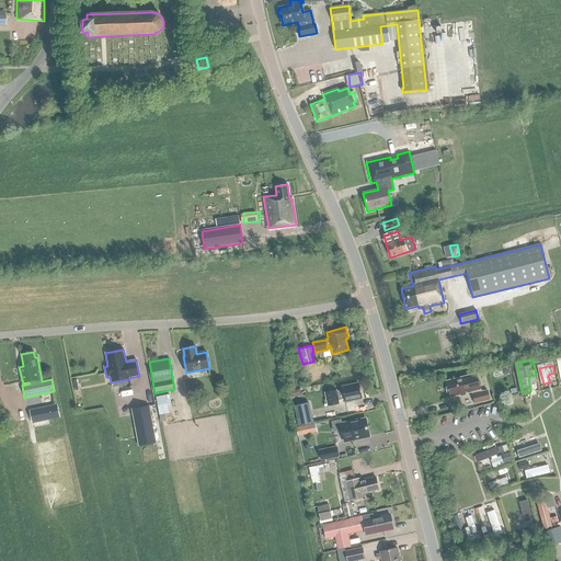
[(471,392),(474,403),(490,400),(488,390),(480,392),(476,374),(446,381),(450,398),(471,392)]
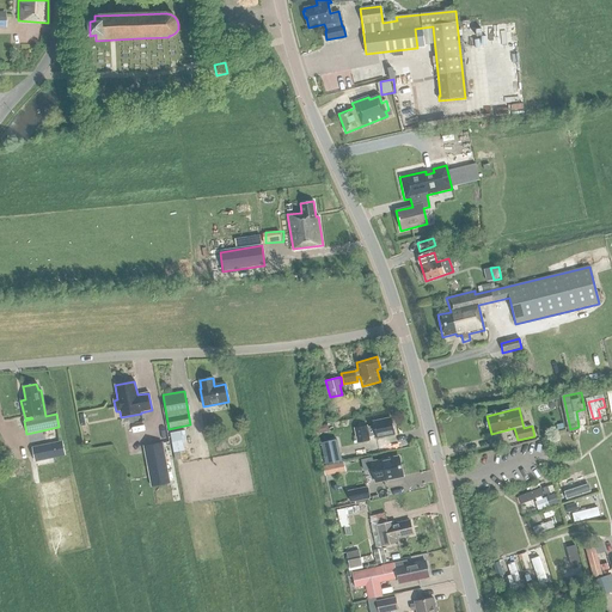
[(391,420),(373,423),(373,427),(367,428),(366,427),(354,429),(357,442),(369,440),(368,438),(375,435),(377,439),(385,438),(384,436),(395,434),(391,420)]
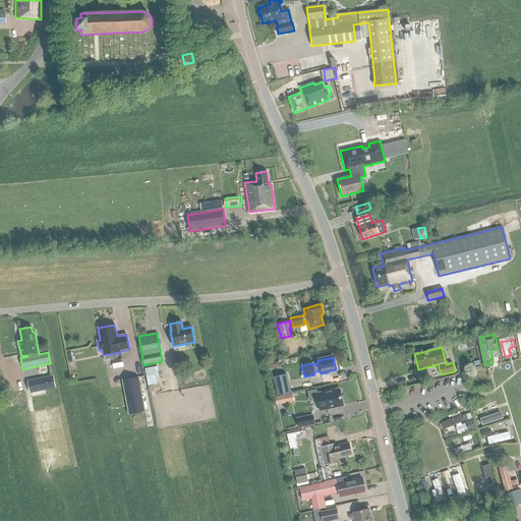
[(159,374),(158,366),(145,369),(147,378),(159,374)]
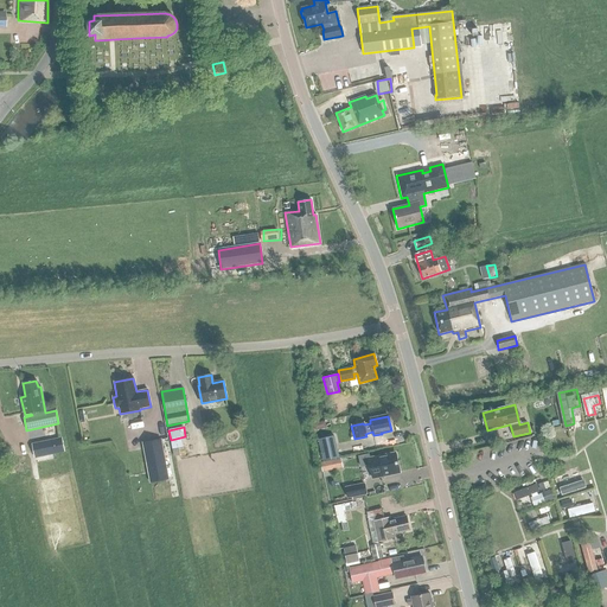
[(549,445),(562,442),(560,434),(547,436),(549,445)]
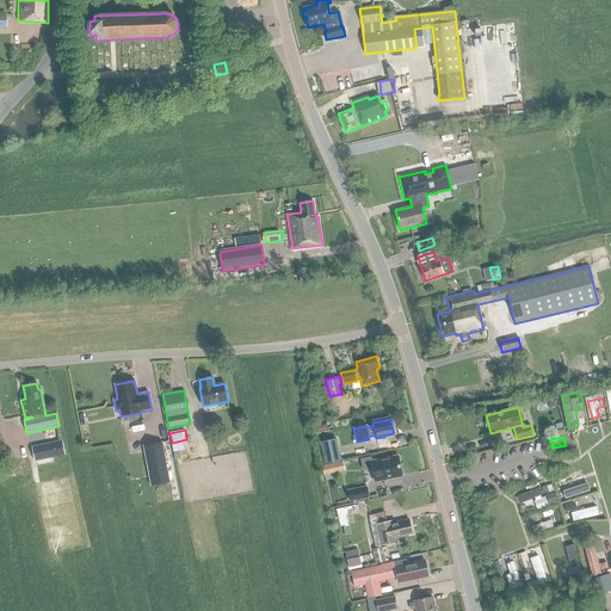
[(340,461),(335,439),(321,443),(326,464),(340,461)]
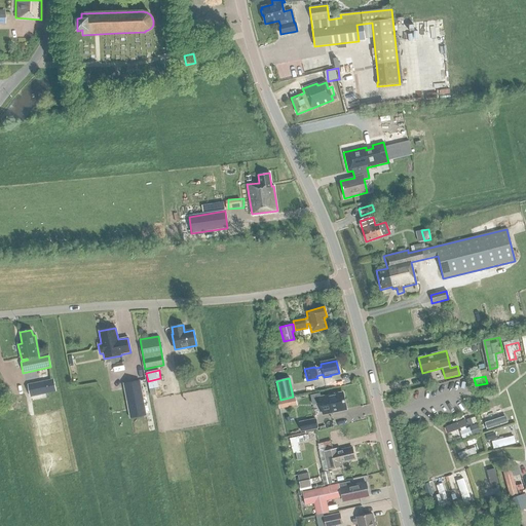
[(48,393),(45,381),(28,385),(30,398),(48,393)]
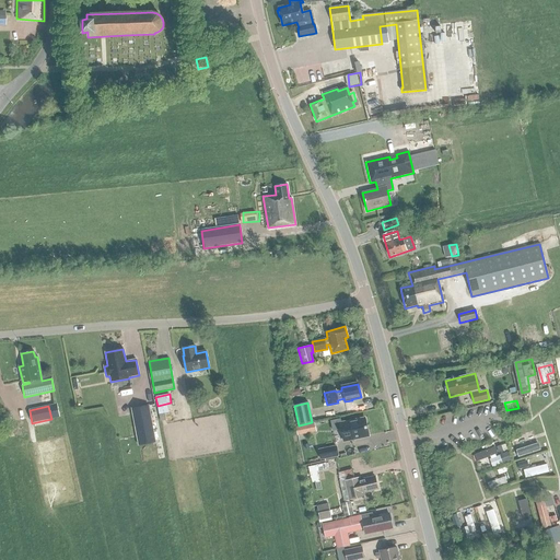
[(156,442),(149,406),(132,409),(139,445),(156,442)]
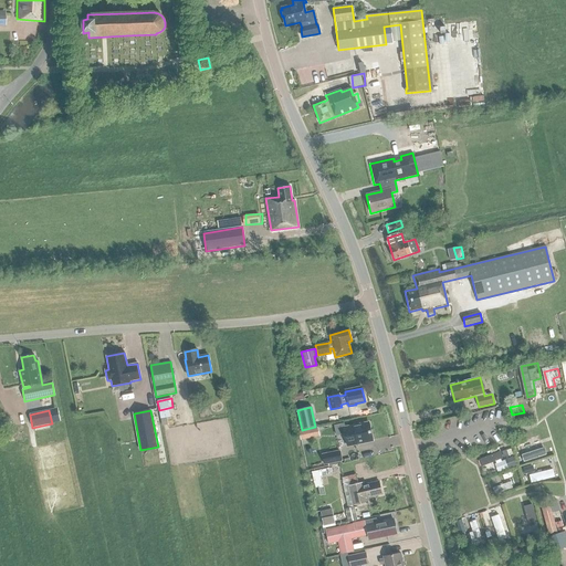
[(533,411),(514,416),(516,422),(535,418),(533,411)]
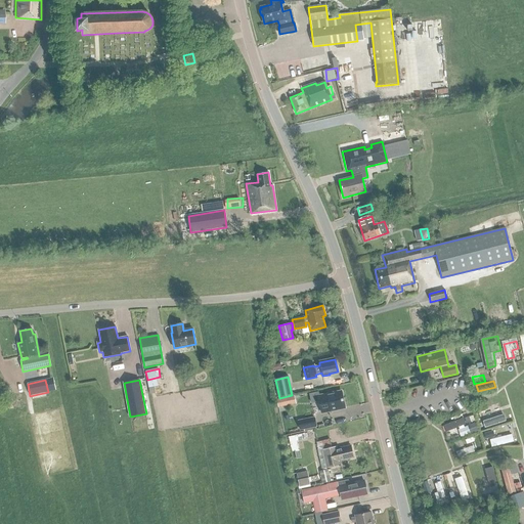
[(311,403),(319,402),(321,412),(345,407),(342,392),(318,396),(318,392),(309,394),(311,403)]
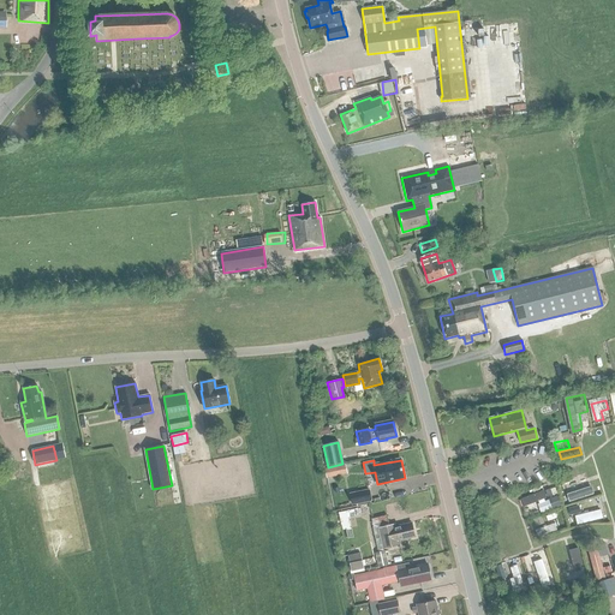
[(591,488),(572,494),(574,501),(593,495),(591,488)]
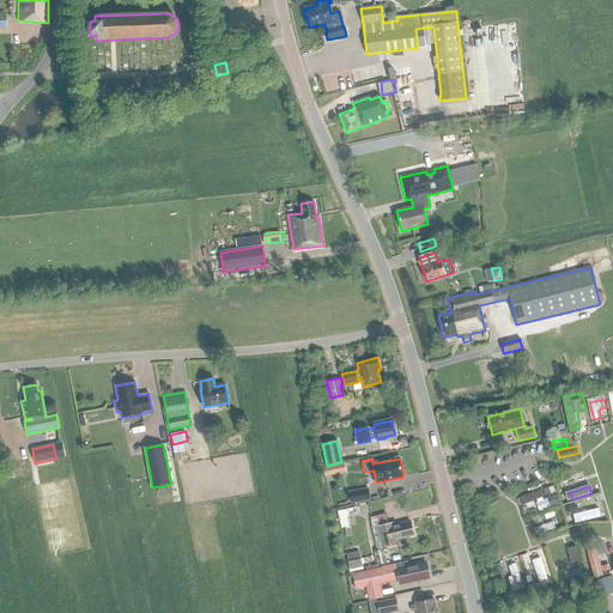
[(349,492),(351,503),(370,498),(368,489),(349,492)]
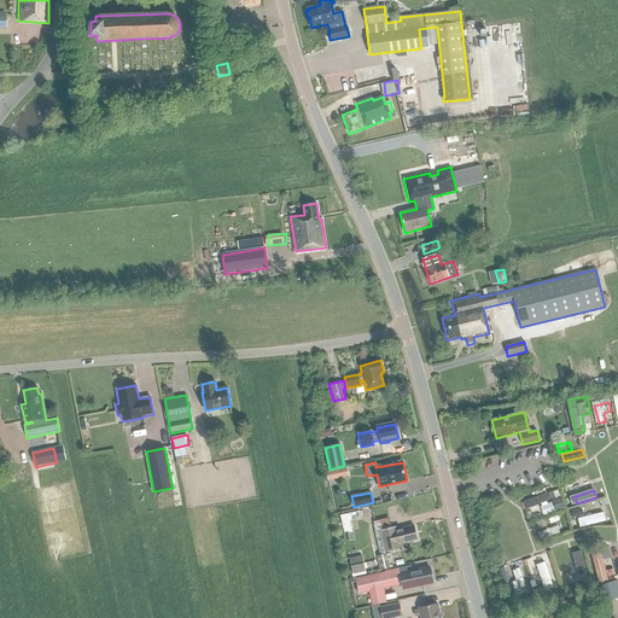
[(551,502),(555,512),(564,509),(560,499),(551,502)]
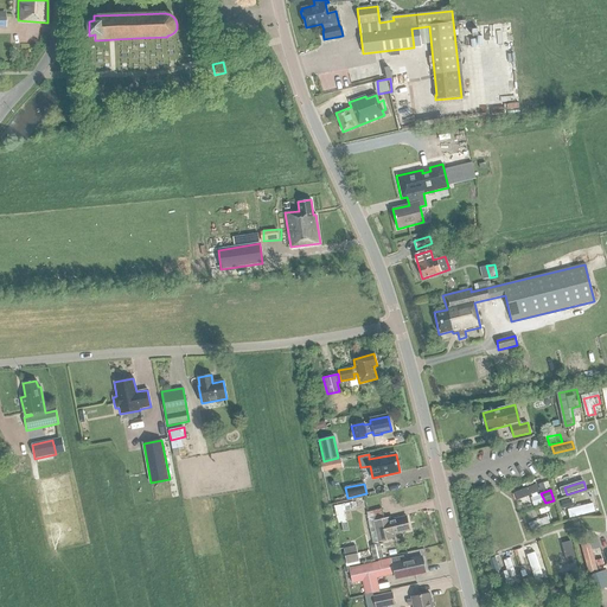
[(346,500),(337,502),(339,522),(349,521),(346,500)]
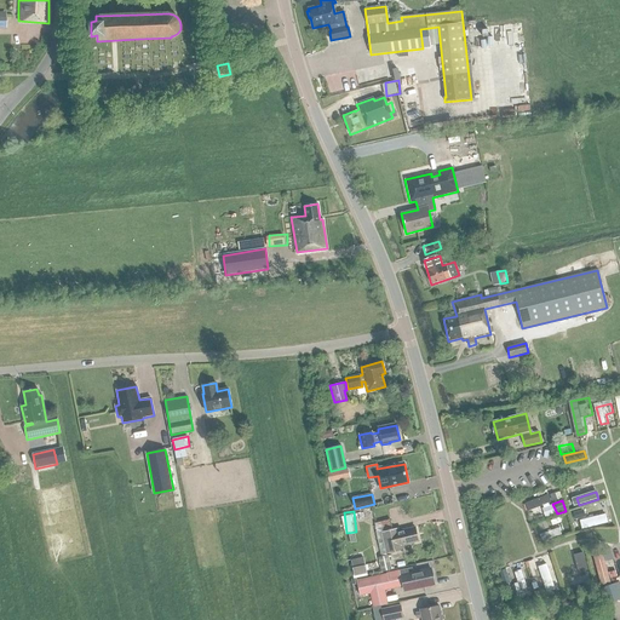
[(585,528),(609,522),(608,514),(583,521),(585,528)]
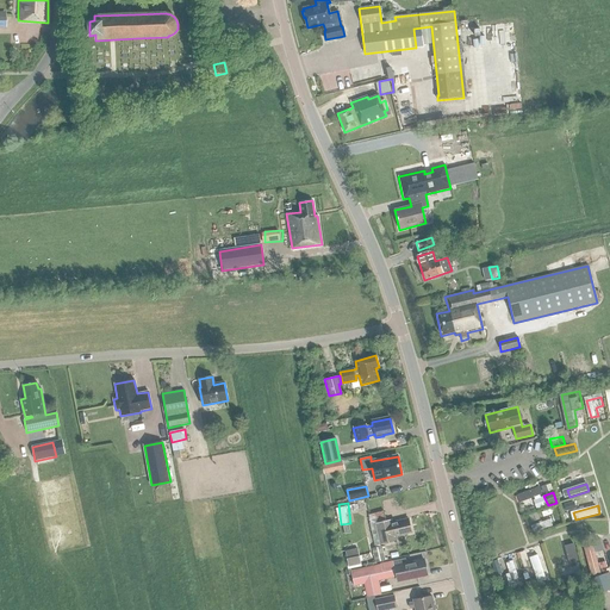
[(396,536),(411,533),(408,520),(392,523),(392,521),(377,524),(375,522),(369,523),(373,535),(378,534),(380,543),(396,540),(396,536)]
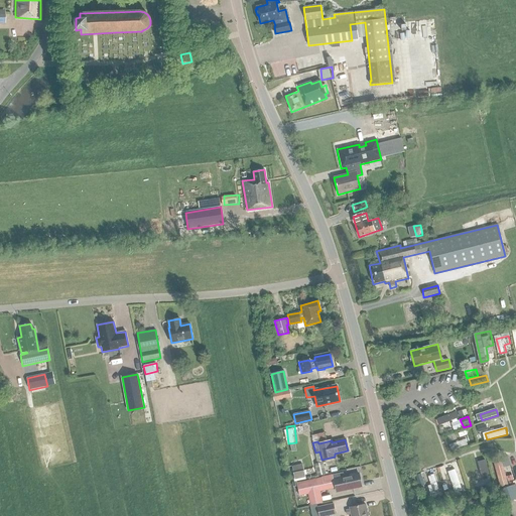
[(324,463),(314,465),(317,477),(326,475),(324,463)]
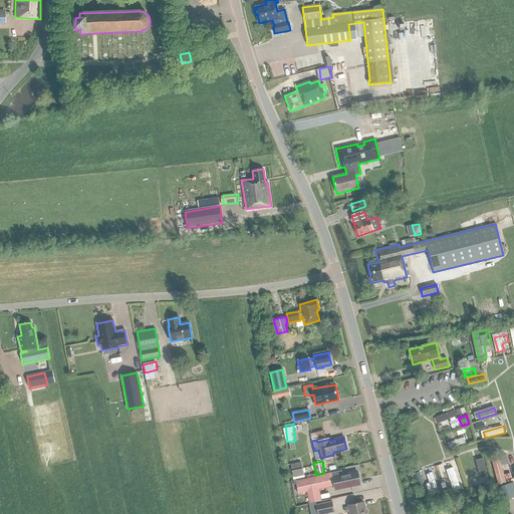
[(506,485),(499,461),(491,463),(498,487),(506,485)]
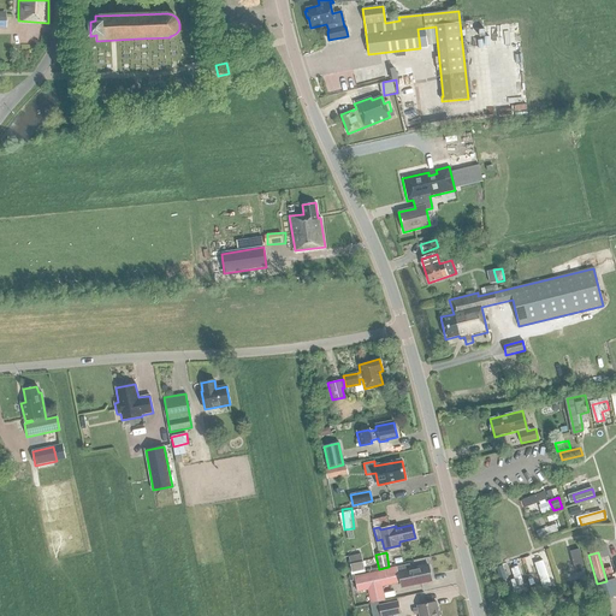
[(537,562),(546,587),(555,585),(545,560),(537,562)]
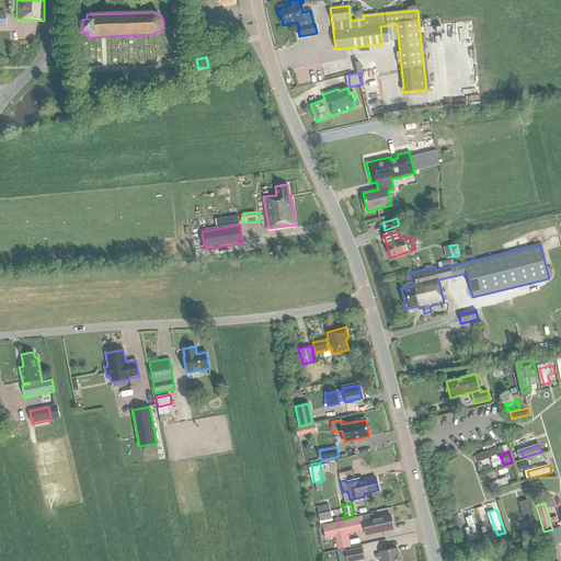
[(331,519),(330,512),(319,514),(320,522),(331,519)]
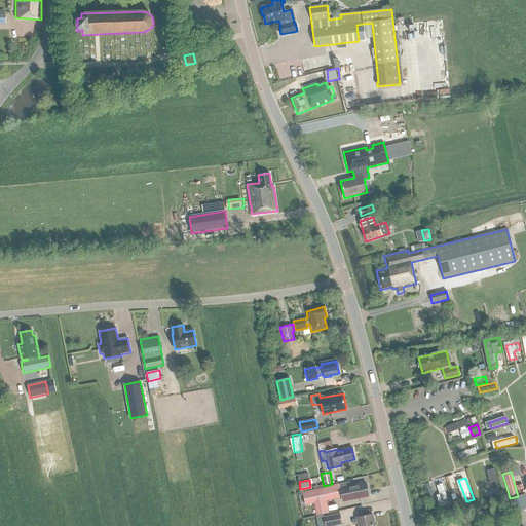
[(302,492),(305,504),(313,502),(316,515),(329,513),(326,500),(341,497),(342,502),(360,498),(360,497),(368,495),(367,490),(368,489),(367,486),(366,485),(366,483),(357,485),(357,484),(350,486),(349,482),(328,486),(328,487),(302,492)]
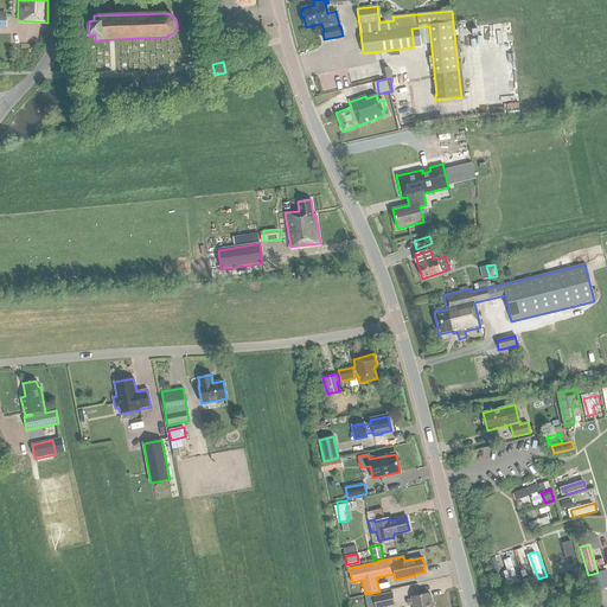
[(589,592),(604,588),(606,587),(606,576),(606,570),(586,577),(589,592)]
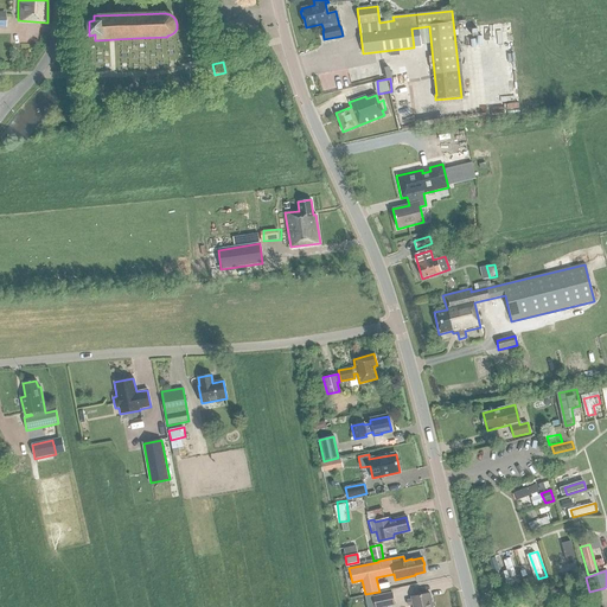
[(530,577),(523,580),(525,590),(534,588),(530,577)]
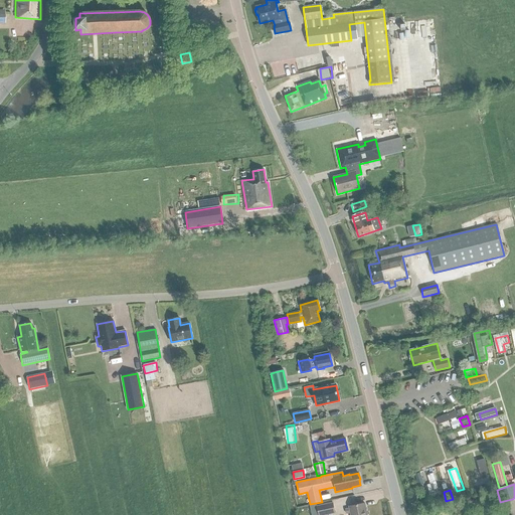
[(325,514),(334,513),(332,502),(316,506),(316,504),(311,504),(312,514),(314,514),(318,514),(325,514)]
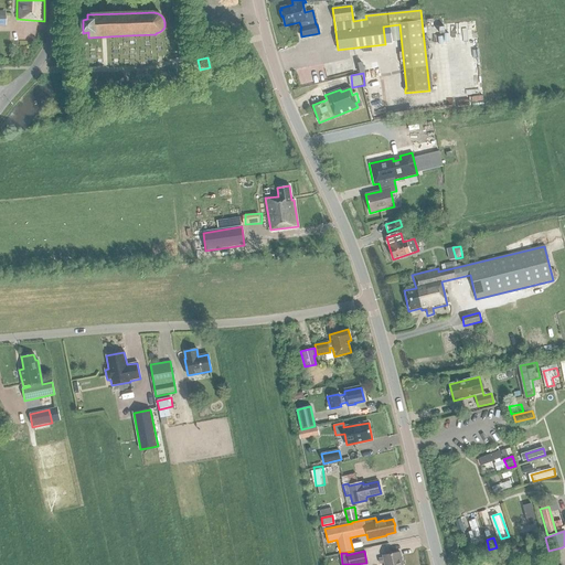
[(382,556),(384,564),(402,564),(400,552),(382,556)]
